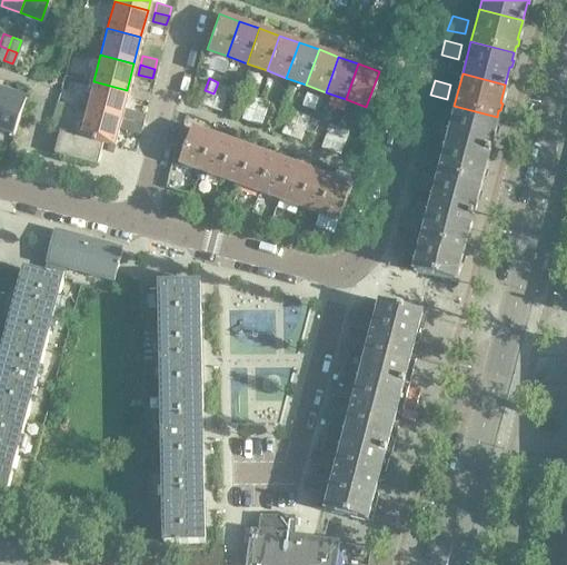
[(120,117),(127,90),(93,81),(86,108),(120,117)]
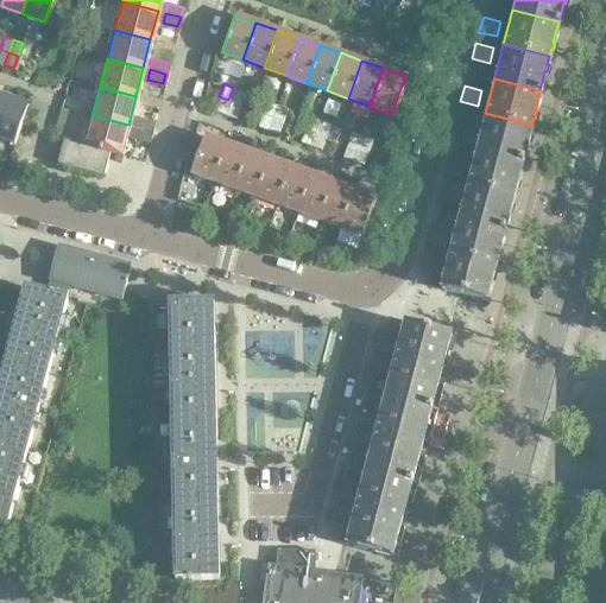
[(239,103),(244,91),(233,88),(228,100),(239,103)]
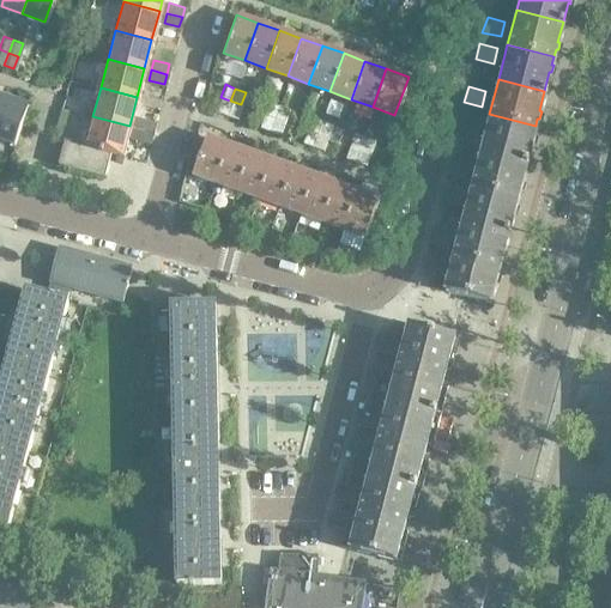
[(0,138),(12,143),(22,116),(26,104),(4,97),(0,107),(0,138)]
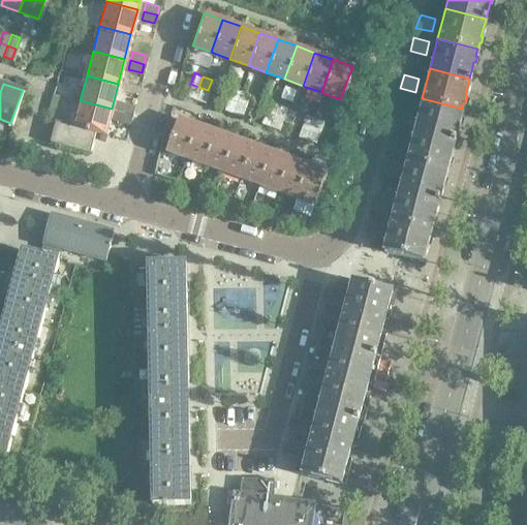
[(194,98),(198,87),(190,84),(186,95),(194,98)]
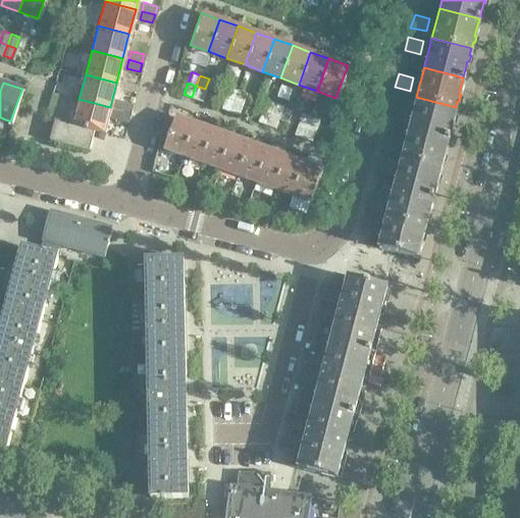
[(232,99),(237,89),(227,85),(223,96),(232,99)]
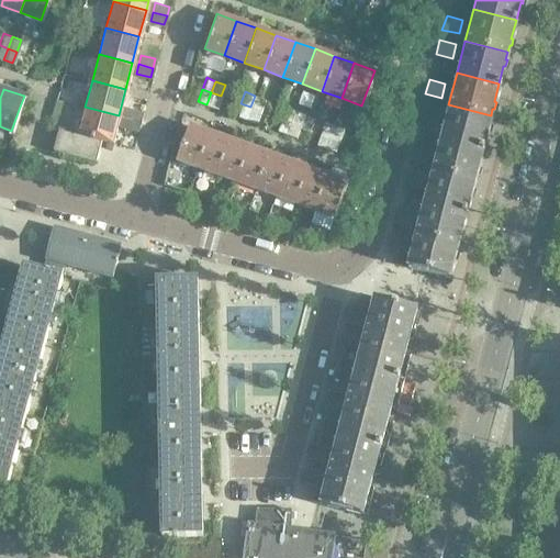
[(216,108),(220,98),(221,96),(211,92),(206,104),(216,108)]
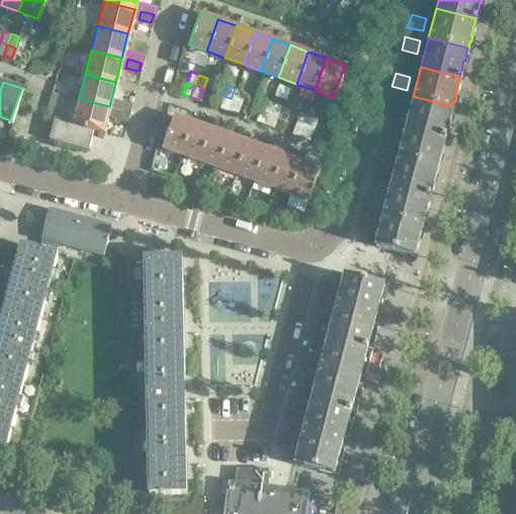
[(239,101),(243,91),(235,88),(231,98),(239,101)]
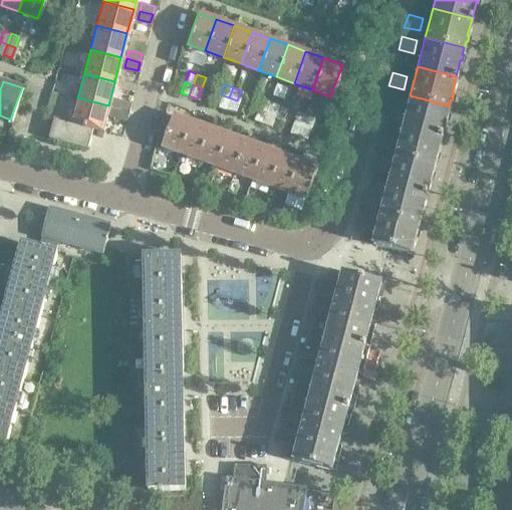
[(398,111),(402,98),(386,93),(384,107),(398,111)]
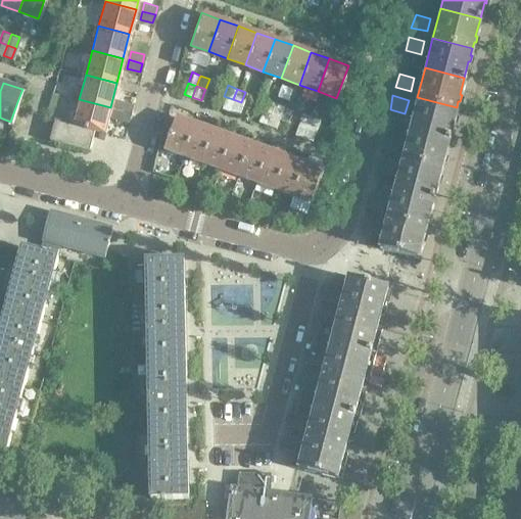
[(229,110),(233,99),(224,96),(220,107),(229,110)]
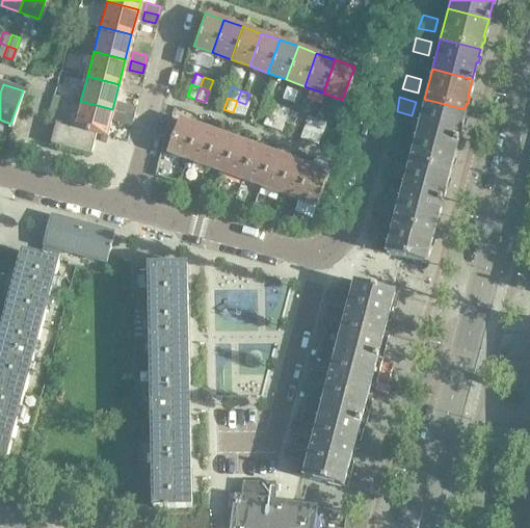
[(462,123),(465,116),(462,116),(465,109),(424,99),(416,129),(456,139),(460,123),(462,123)]
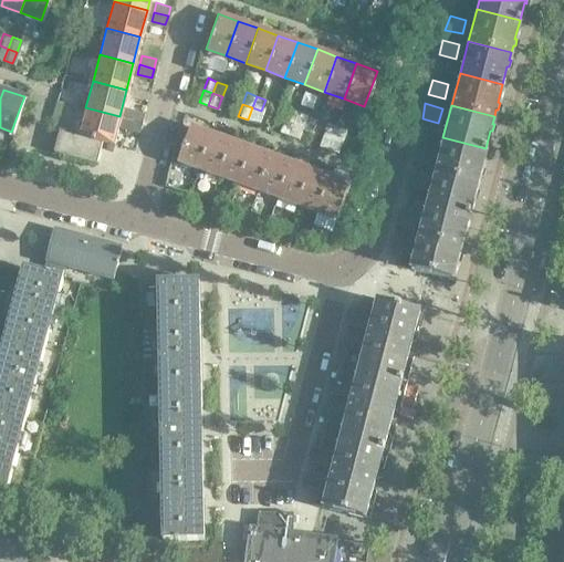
[(292,122),(295,110),(286,106),(282,118),(292,122)]
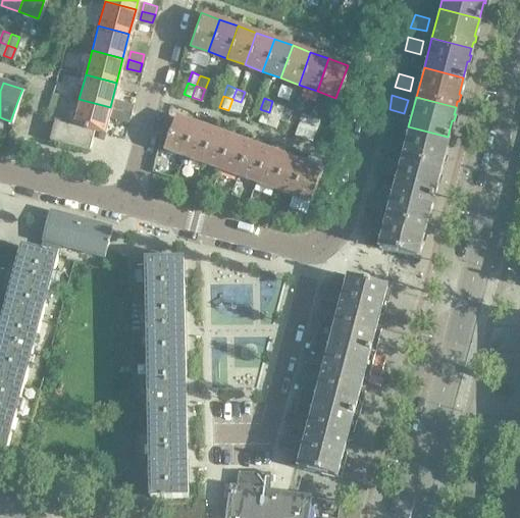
[(103,132),(110,107),(79,99),(72,122),(72,123),(93,128),(103,132)]
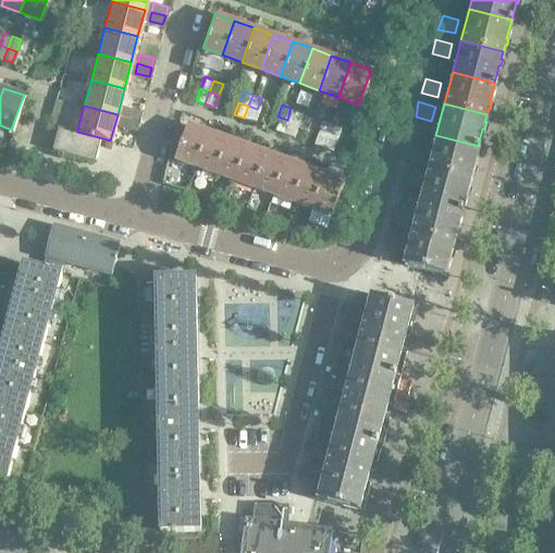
[(254,121),(257,111),(257,109),(248,106),(244,118),(254,121)]
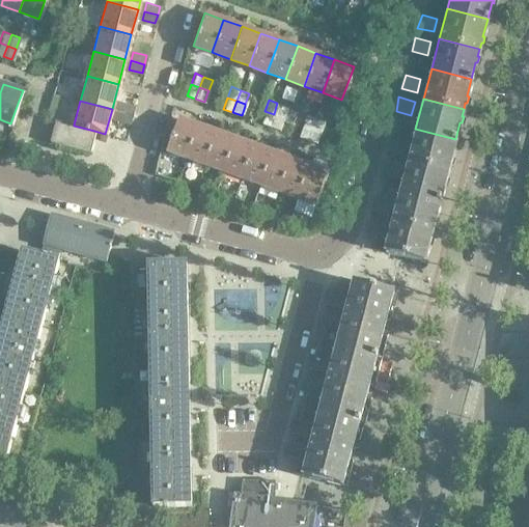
[(132,113),(134,105),(120,102),(118,110),(132,113)]
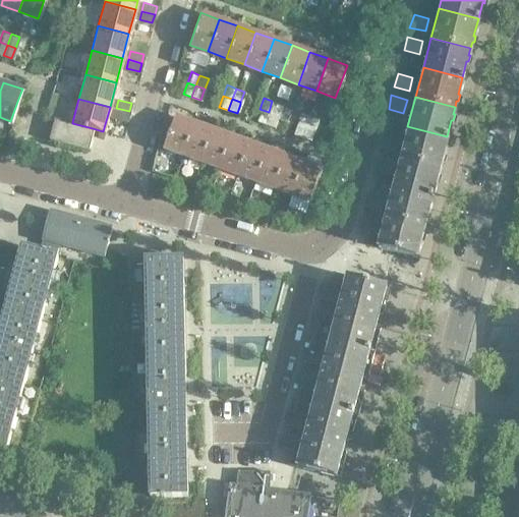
[(277,115),(281,104),(272,101),(269,112),(277,115)]
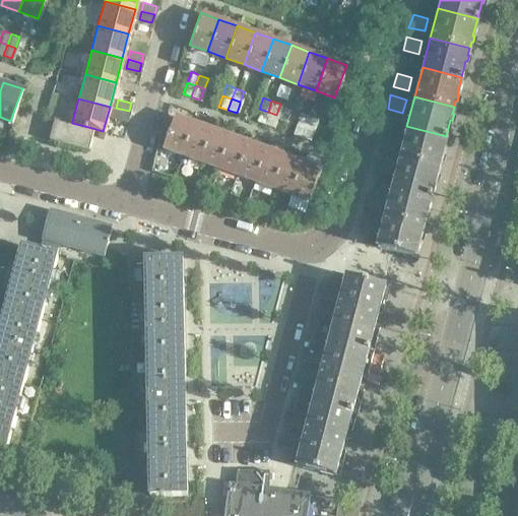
[(127,120),(129,111),(116,108),(114,116),(127,120)]
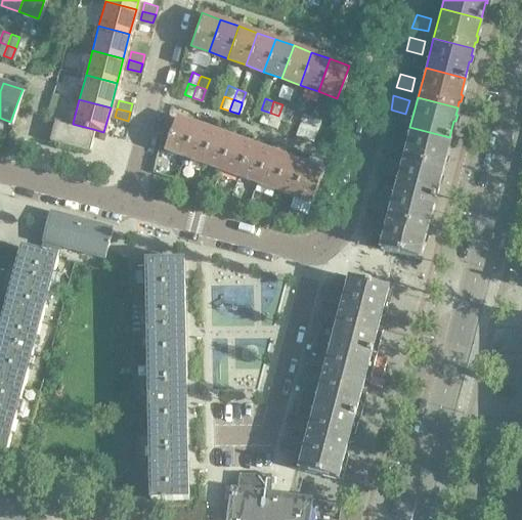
[(266,124),(270,113),(261,110),(257,120),(266,124)]
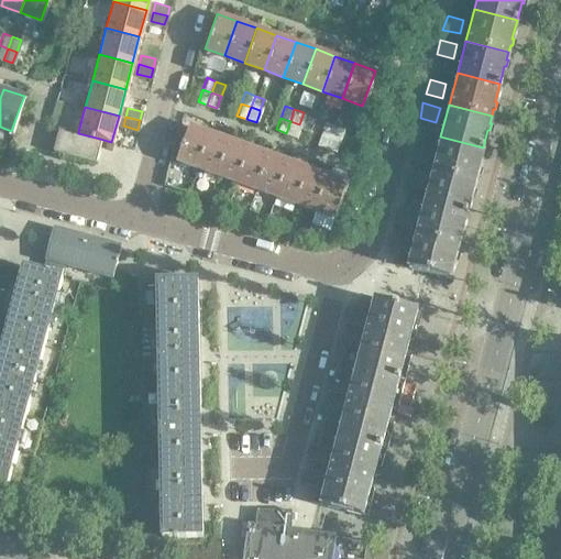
[(329,135),(333,123),(325,120),(320,132),(329,135)]
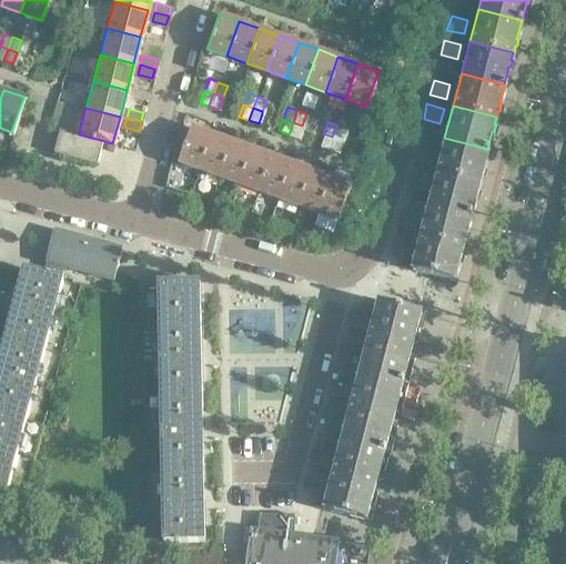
[(297,138),(302,128),(302,126),(293,122),(289,134),(297,138)]
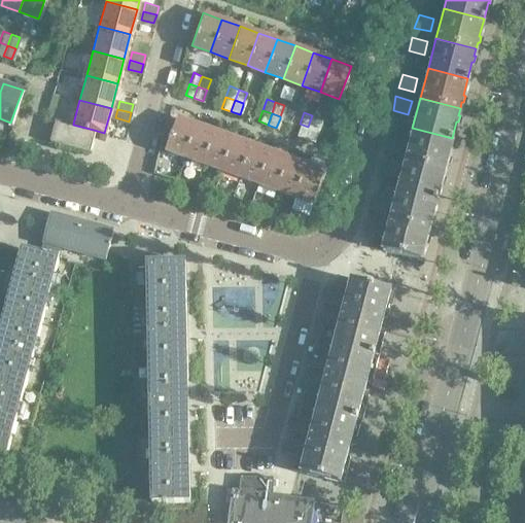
[(317,130),(321,118),(312,115),(308,127),(317,130)]
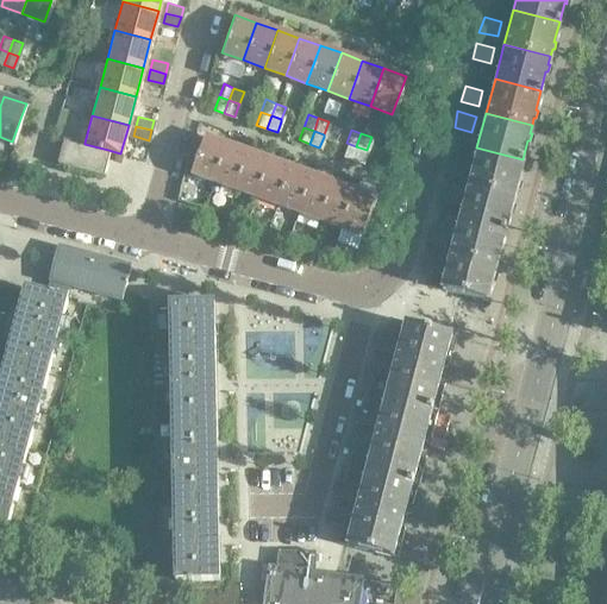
[(211,180),(225,142),(204,134),(189,172),(211,180)]
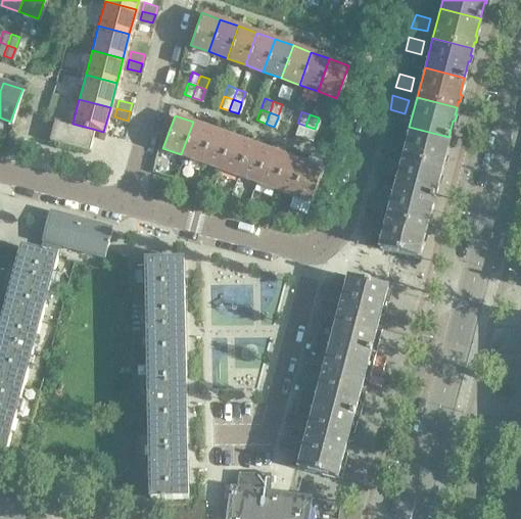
[(88,148),(93,129),(73,124),(73,123),(53,118),(48,138),(88,148)]
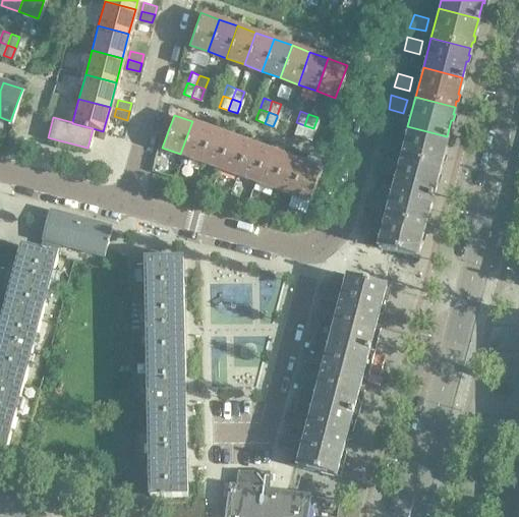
[(198,161),(211,128),(192,121),(180,154),(198,161)]
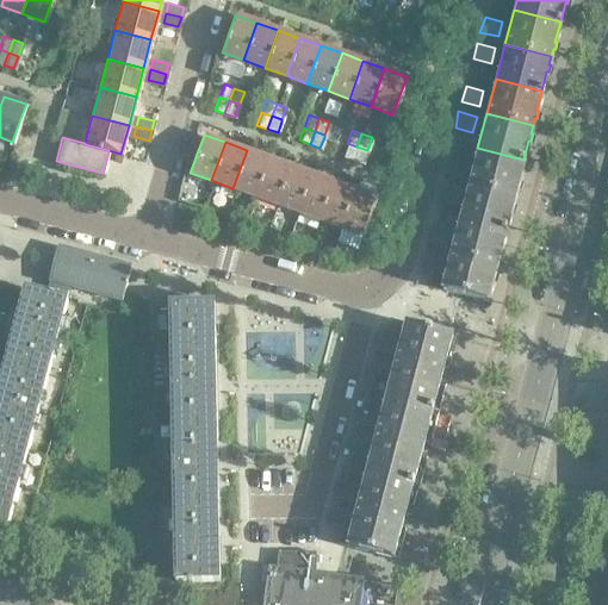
[(352,158),(357,147),(347,143),(342,155),(352,158)]
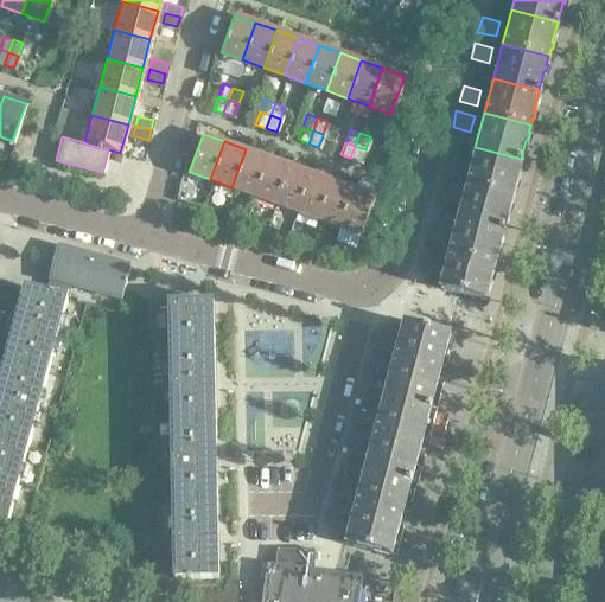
[(361,161),(364,152),(365,149),(355,146),(350,158),(361,161)]
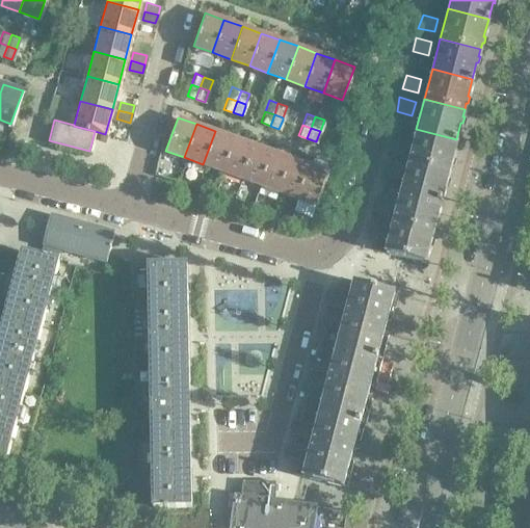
[(452,157),(454,146),(456,139),(416,129),(408,159),(448,169),(450,163),(452,163),(453,157),(452,157)]
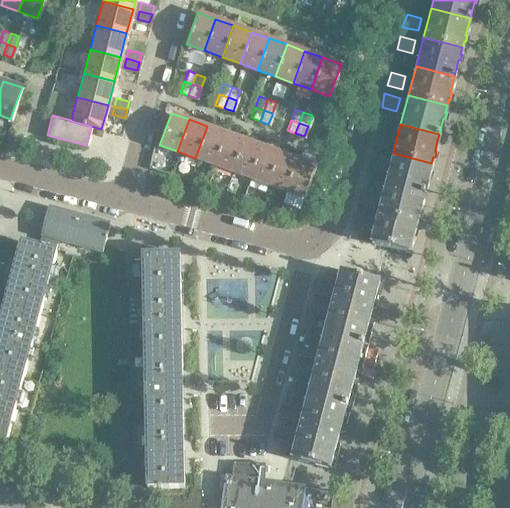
[(213,164),(224,132),(207,126),(195,158),(213,164)]
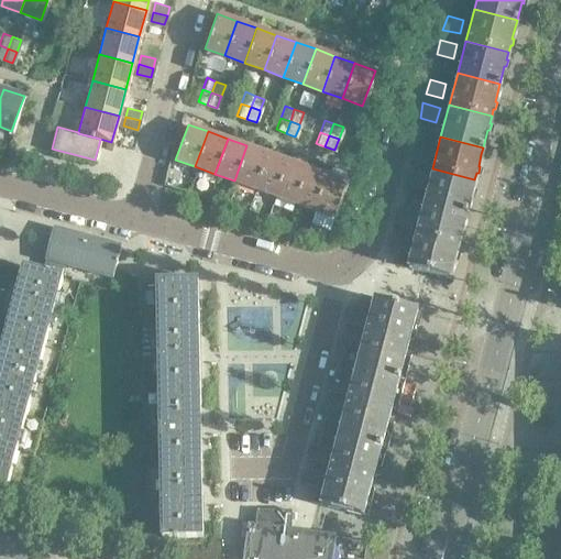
[(426,161),(429,146),(414,143),(408,157),(426,161)]
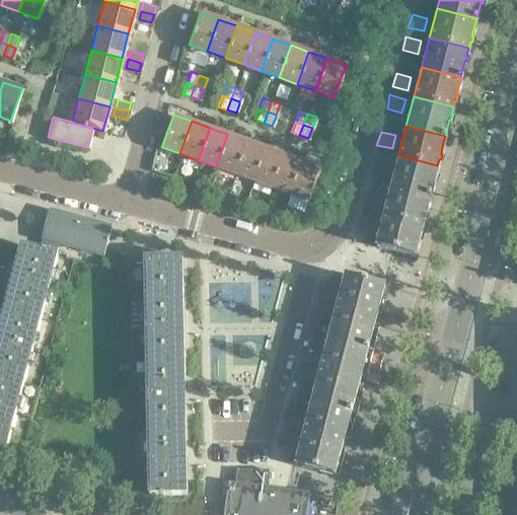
[(234,172),(245,141),(227,134),(216,166),(234,172)]
